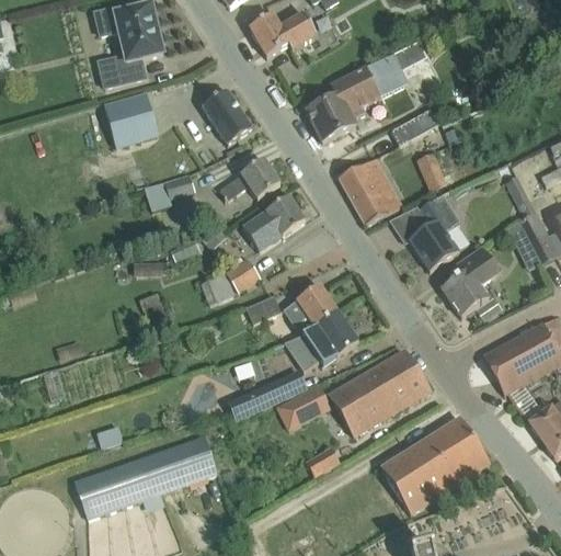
[(436,15),(443,30),(451,26),(449,21),(441,2),(432,7),(436,15)]
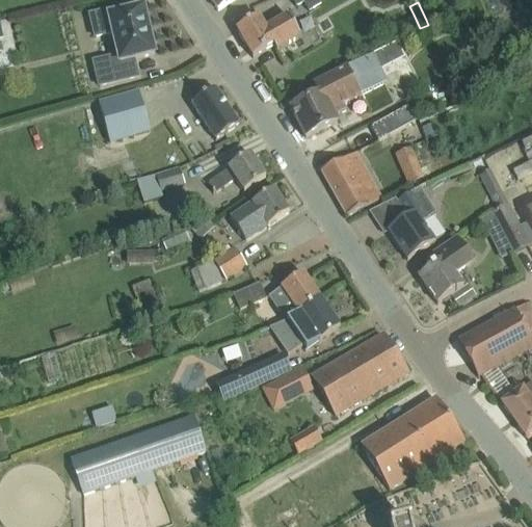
[(94,58),(100,82),(138,74),(134,56),(155,51),(143,4),(120,10),(118,5),(90,11),(96,33),(113,29),(118,53),(94,58)]
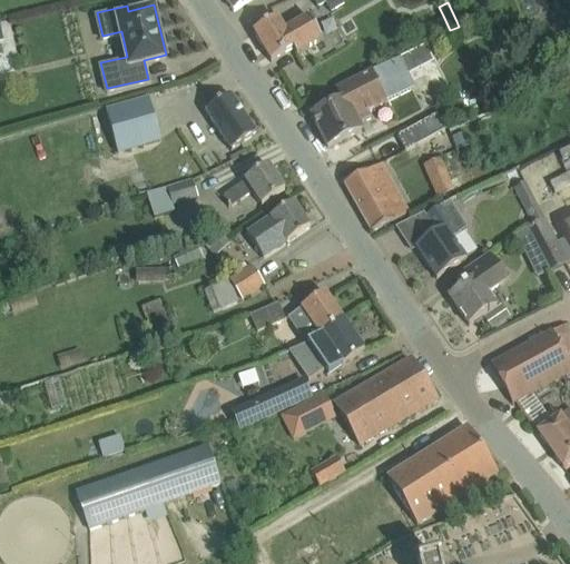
[(286,27),(278,13),(254,28),(271,58),(294,45),(297,50),(323,35),(311,12),(286,27)]
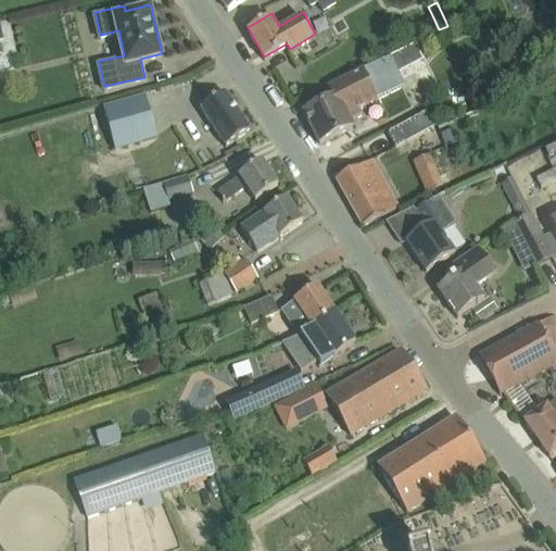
[(396,71),(388,53),(329,84),(333,94),(304,109),(319,140),(353,124),(346,110),(403,83),(396,71)]
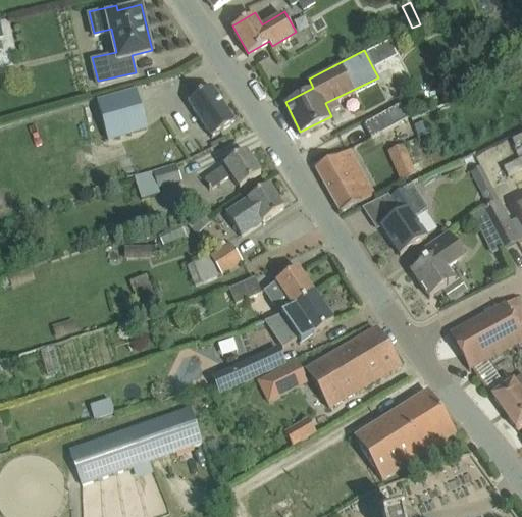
[(189,99),(212,134),(235,119),(211,84),(189,99)]
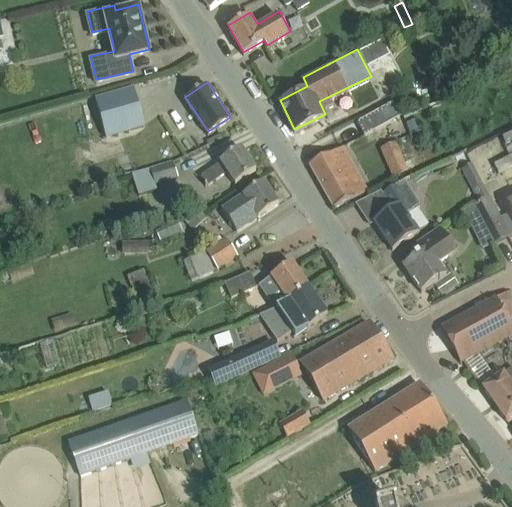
[(96,97),(106,134),(129,128),(125,112),(139,108),(133,87),(96,97)]
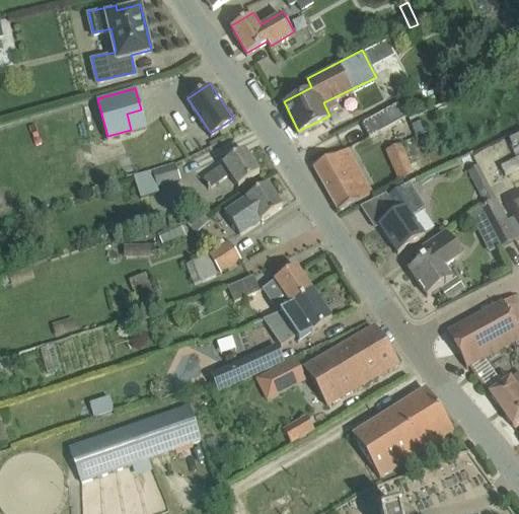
[(398,100),(361,121),(368,135),(405,116),(398,100)]
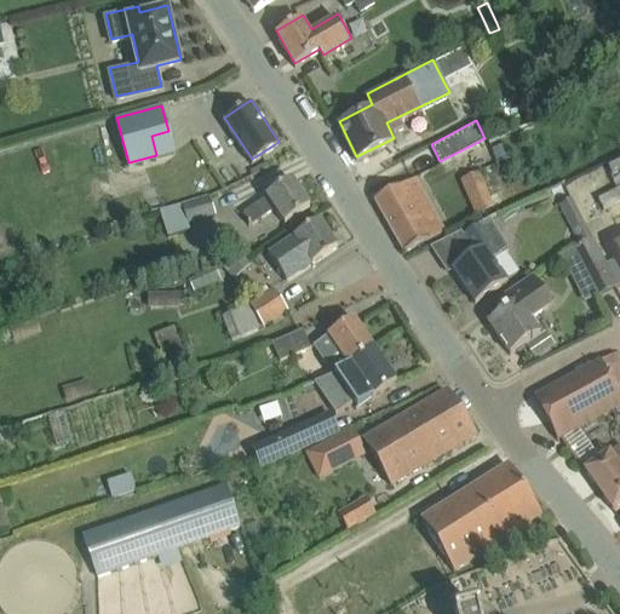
[(504,141),(493,145),(498,159),(509,154),(504,141)]
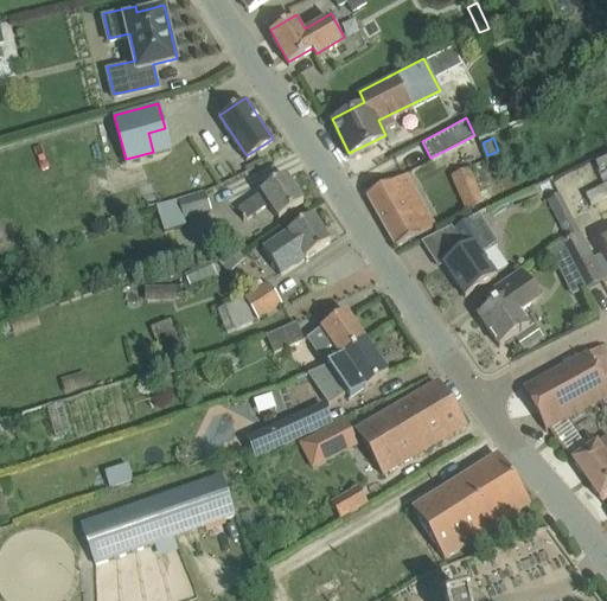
[(599,168),(606,164),(606,149),(594,157),(599,168)]
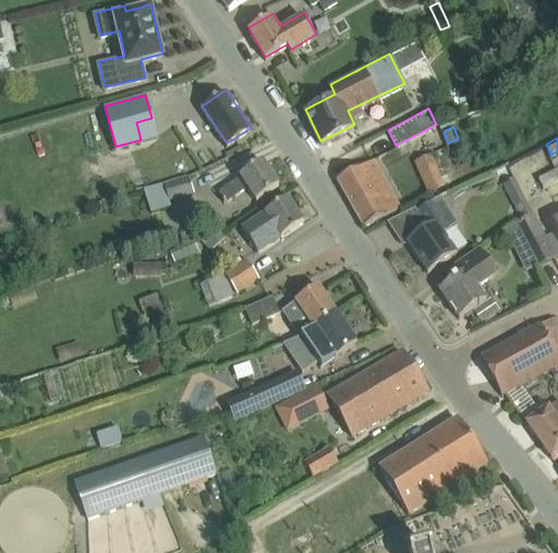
[(428,188),(444,181),(431,152),(415,158),(428,188)]
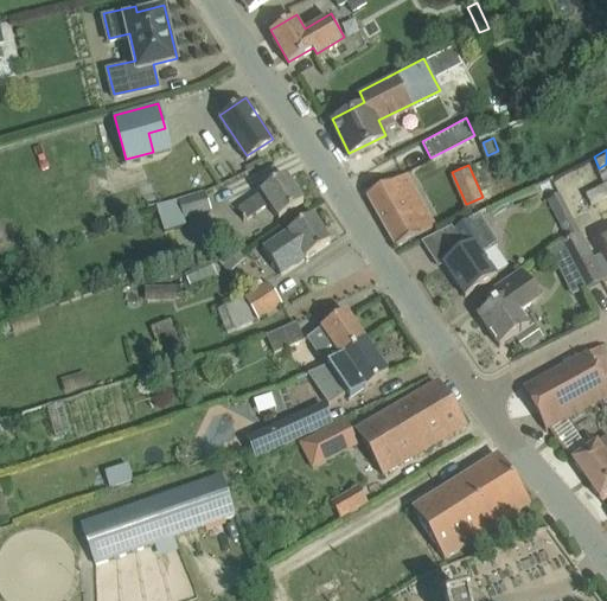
[(557,184),(561,192),(570,211),(606,192),(606,185),(605,180),(600,181),(593,166),(557,184)]
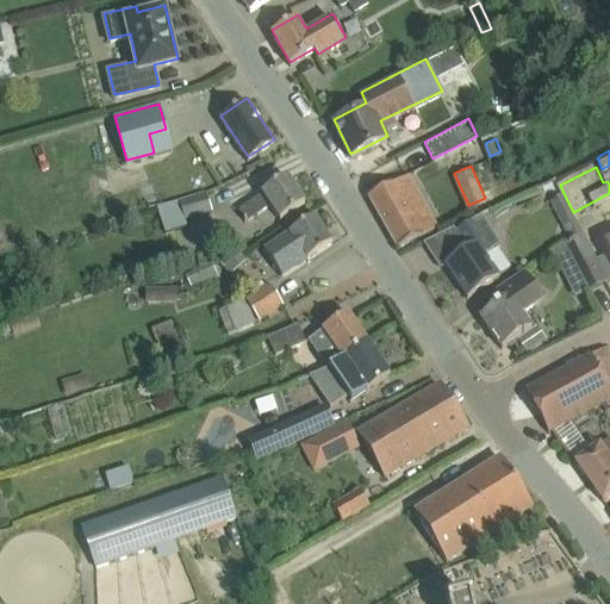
[(437,222),(408,170),(368,192),(398,244),(437,222)]
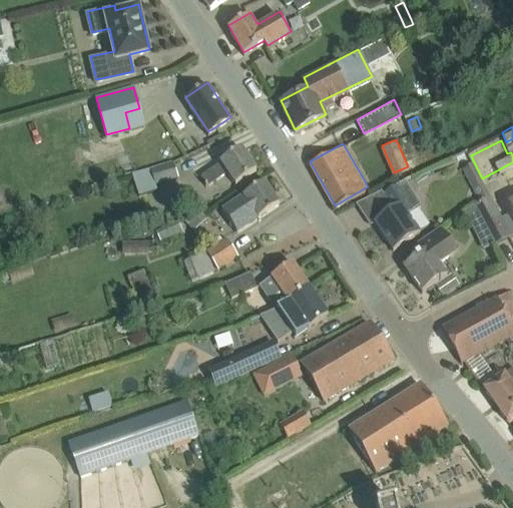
[(227,170),(235,181),(257,167),(241,145),(201,172),(208,183),(227,170)]
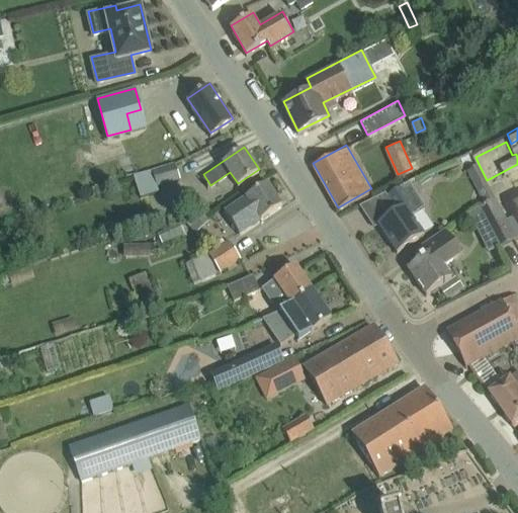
[(158,188),(157,183),(180,176),(175,161),(134,174),(141,194),(158,188)]
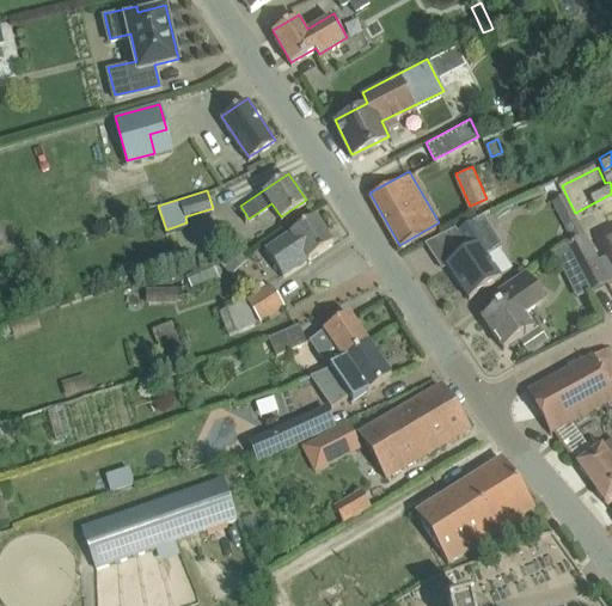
[(161,201),(159,194),(147,197),(150,204),(161,201)]
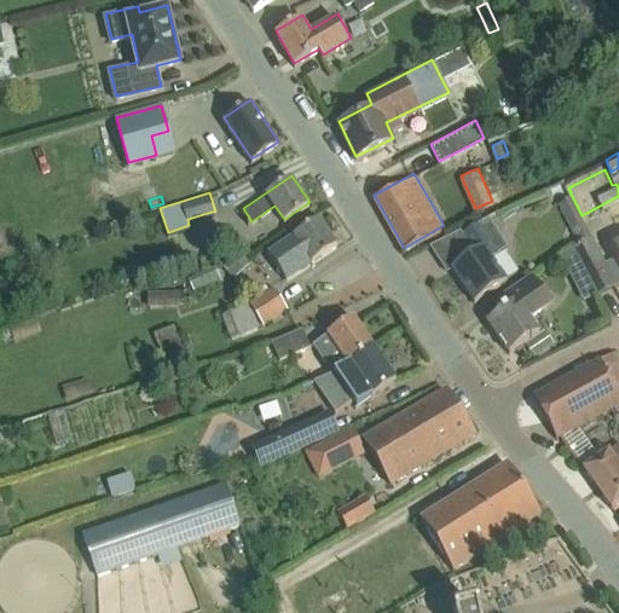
[(560,202),(578,238),(589,231),(582,215),(572,196),(560,202)]
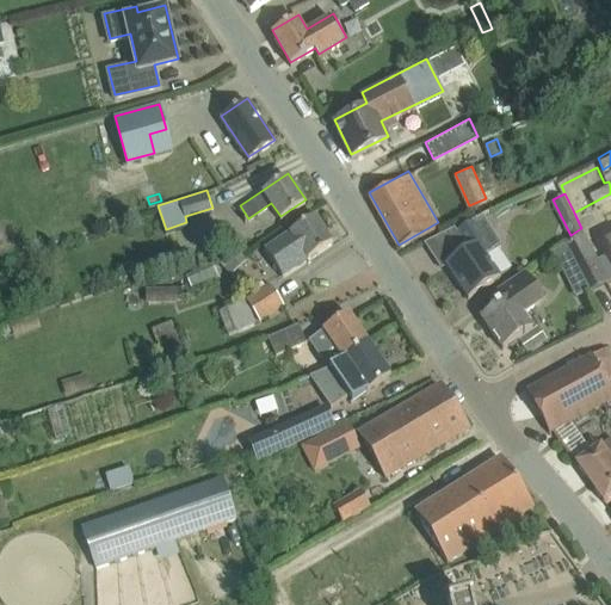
[(499,273),(485,252),(501,240),(482,211),(448,234),(460,252),(445,261),(468,295),(499,273)]
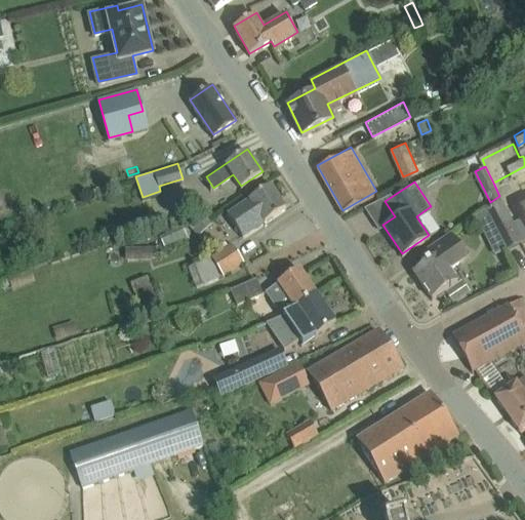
[(263,220),(264,222),(286,206),(271,184),(248,198),(256,209),(237,223),(244,233),(263,220)]
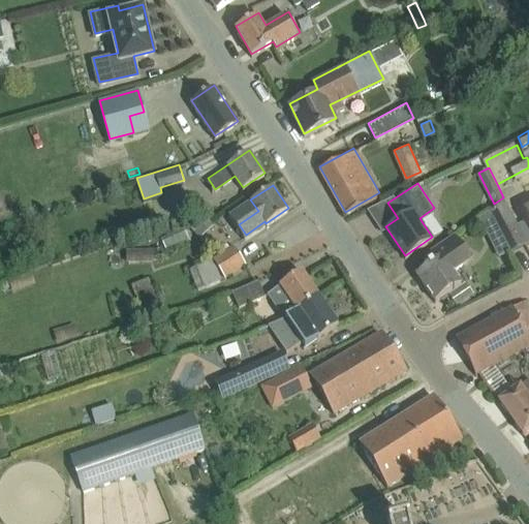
[(525,242),(503,197),(494,204),(494,206),(490,208),(509,248),(525,242)]
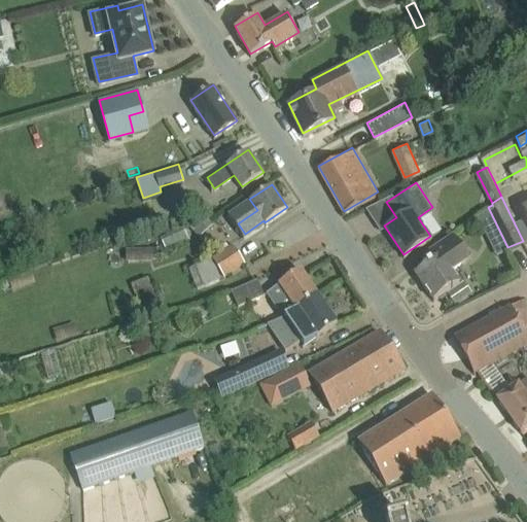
[(199,234),(212,221),(202,210),(188,222),(199,234)]
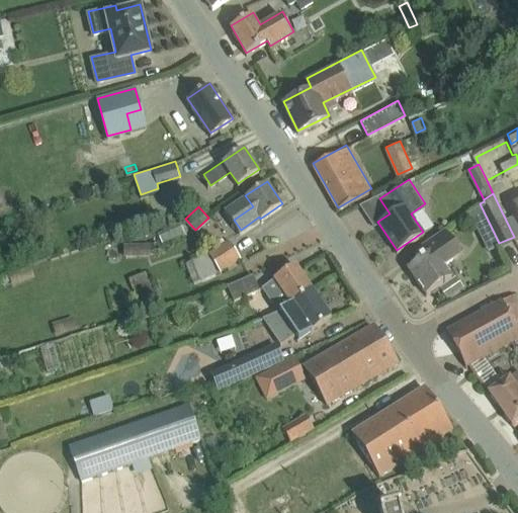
[(162,242),(184,231),(179,220),(157,231),(162,242)]
